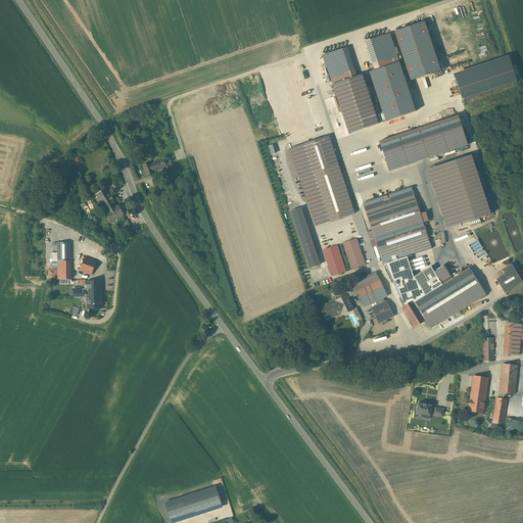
[(425,24),(397,33),(414,80),(441,70),(425,24)]
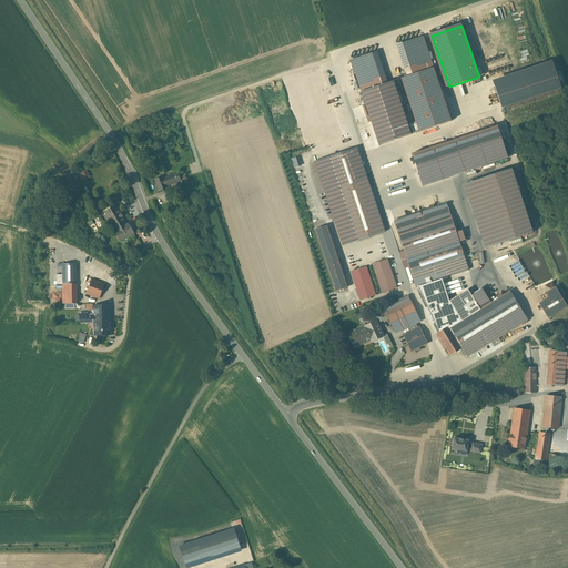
[(425,38),(399,46),(411,77),(406,79),(422,129),(452,120),(425,38)]
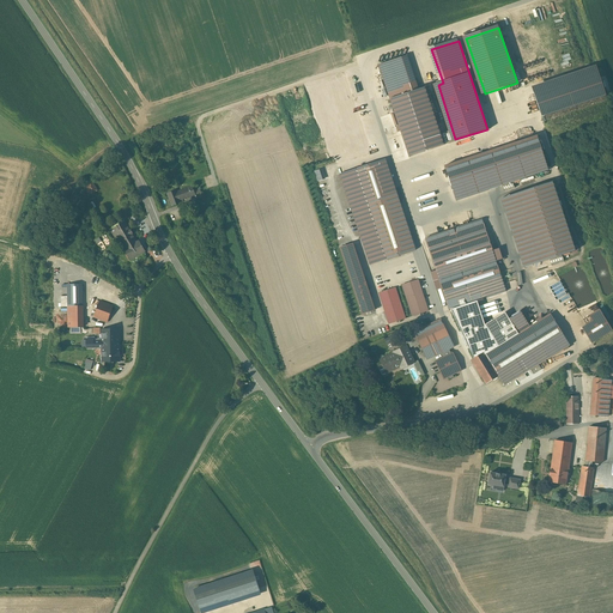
[(408,56),(382,66),(411,153),(443,143),(425,90),(420,91),(408,56)]
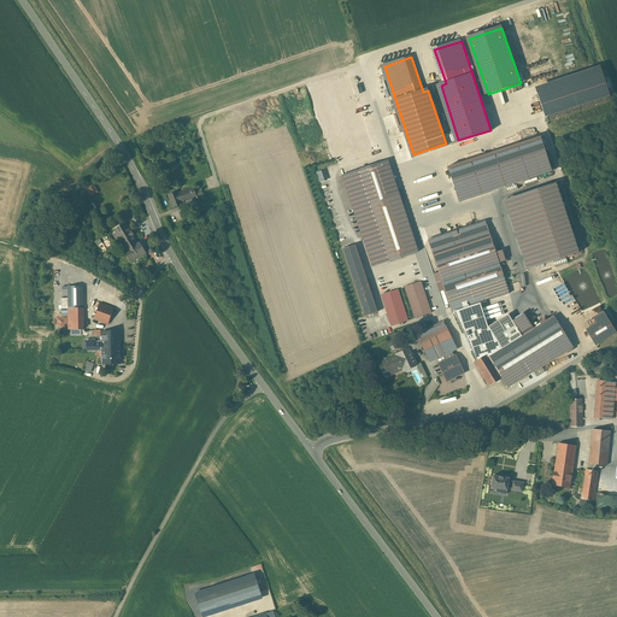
[(541,136),(447,168),(459,203),(505,187),(507,193),(518,189),(516,183),(552,171),(541,136)]
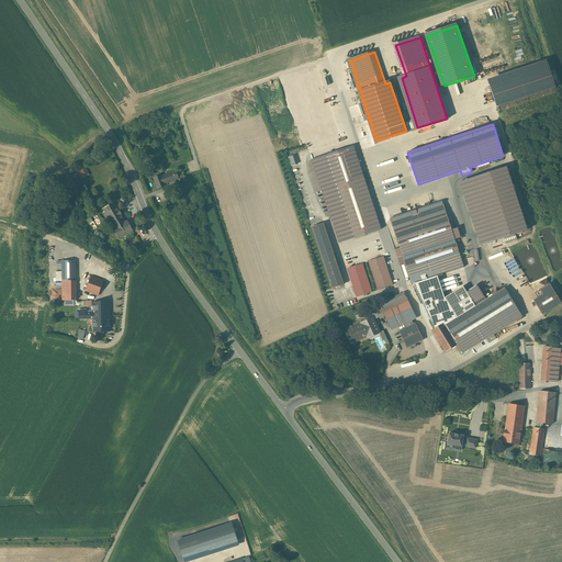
[(355,147),(314,160),(341,243),(382,229),(355,147)]
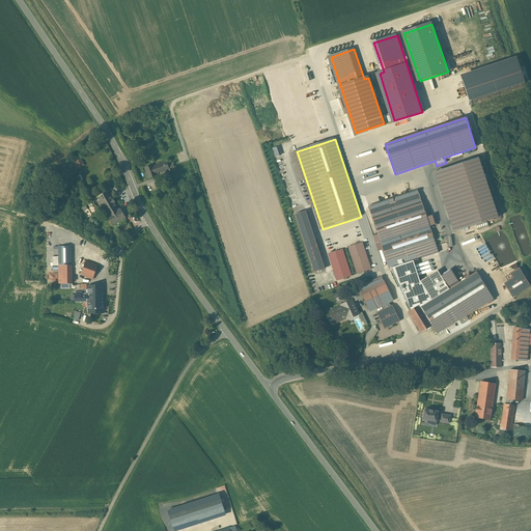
[(453,233),(476,224),(486,221),(498,217),(478,158),(435,173),(453,233)]
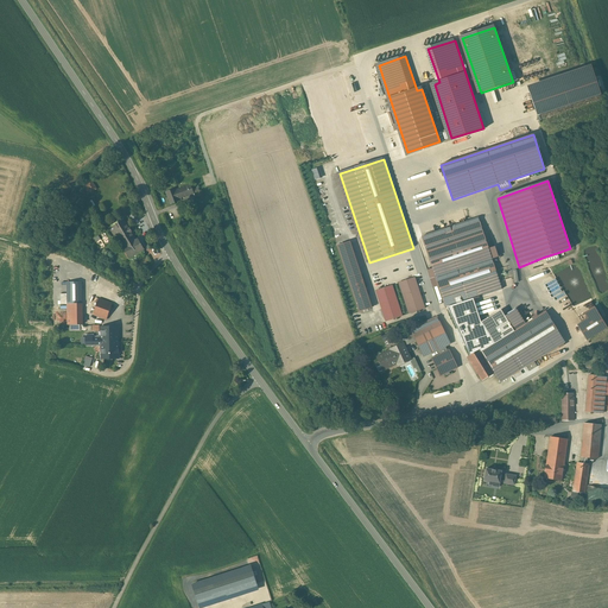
[(93,189),(88,183),(81,187),(84,194),(93,189)]
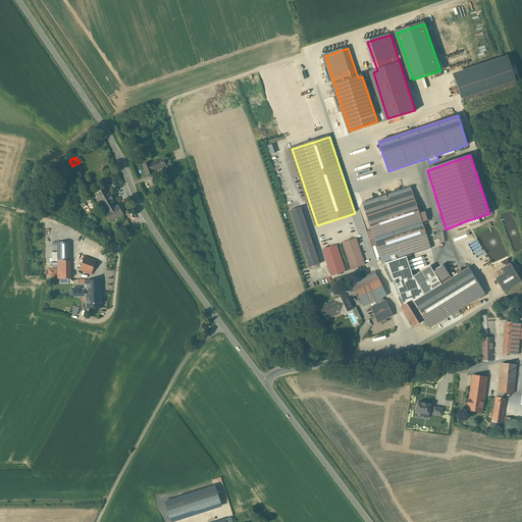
[(163,157),(153,162),(156,170),(167,165),(168,168),(174,166),(170,158),(165,161),(163,157)]
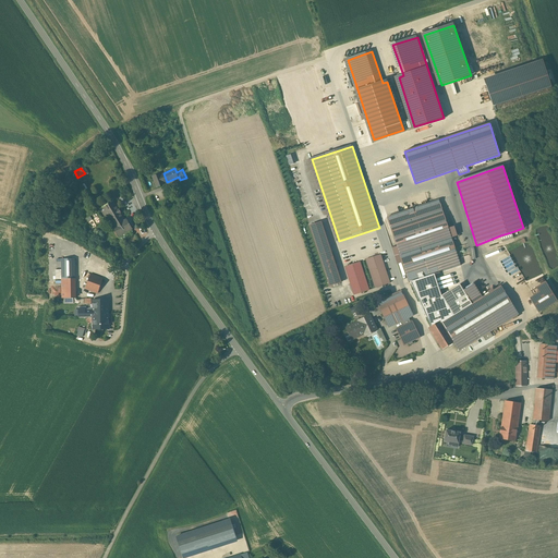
[(167,182),(164,173),(161,174),(160,172),(152,177),(156,187),(167,182)]
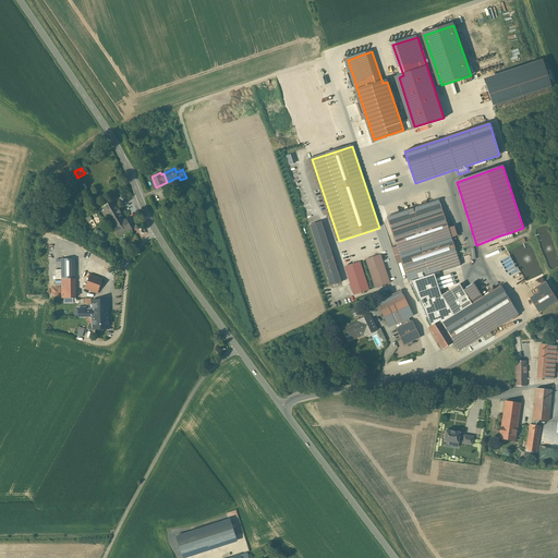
[(387,217),(399,255),(451,238),(450,234),(452,234),(451,231),(449,231),(439,199),(387,217)]
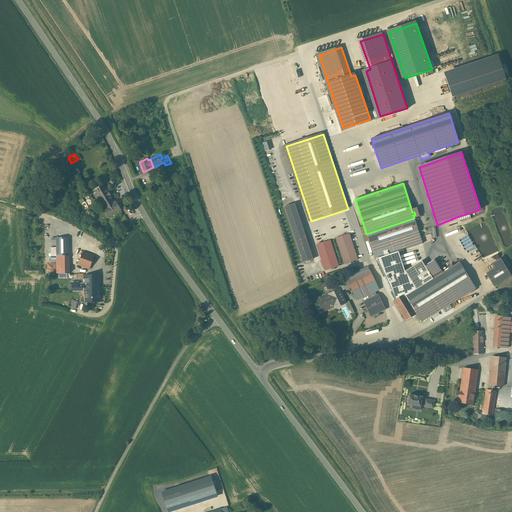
[(108,193),(104,185),(92,191),(96,199),(98,197),(104,207),(103,207),(109,217),(121,210),(116,202),(114,203),(110,196),(111,195),(109,192),(108,193)]
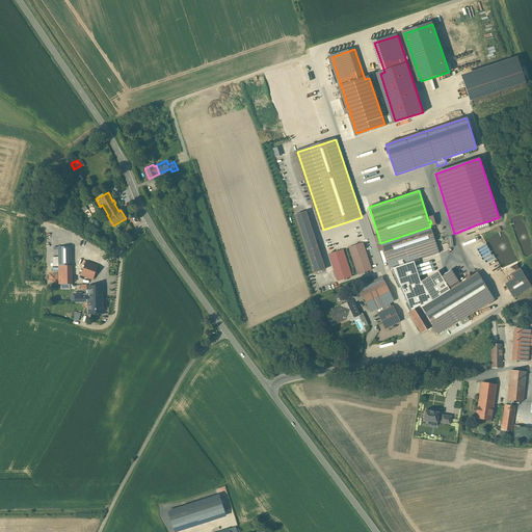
[(304,212),(294,215),(315,276),(325,273),(304,212)]
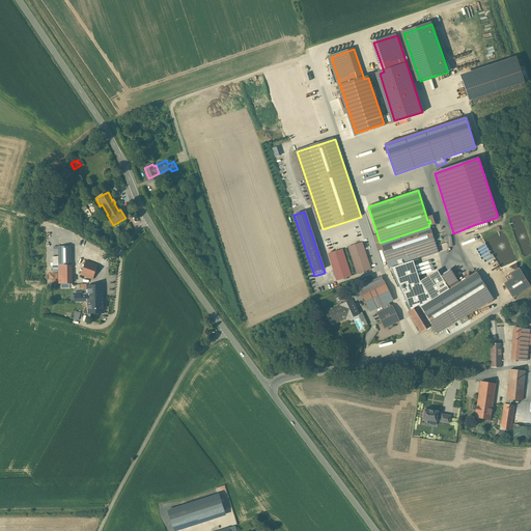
[(488,226),(486,221),(476,224),(478,229),(488,226)]
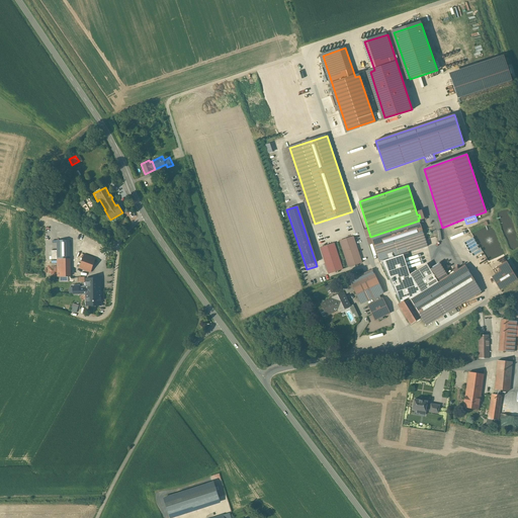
[(428,248),(419,221),(370,237),(379,264),(428,248)]
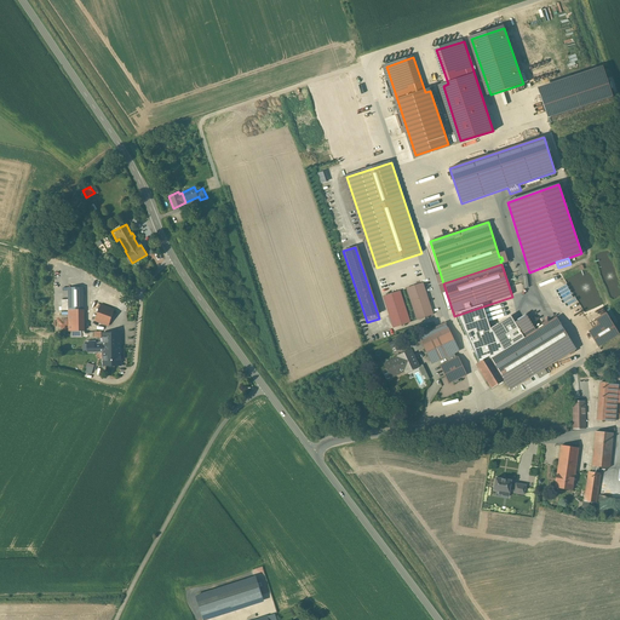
[(378,279),(382,291),(390,287),(386,276),(378,279)]
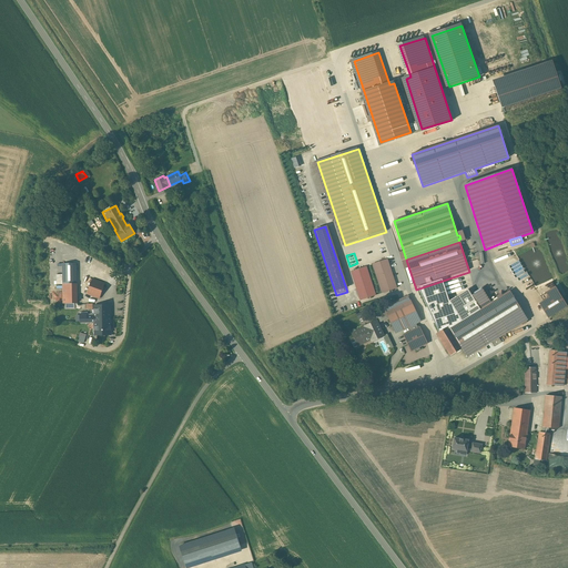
[(386,262),(373,266),(383,294),(396,290),(386,262)]
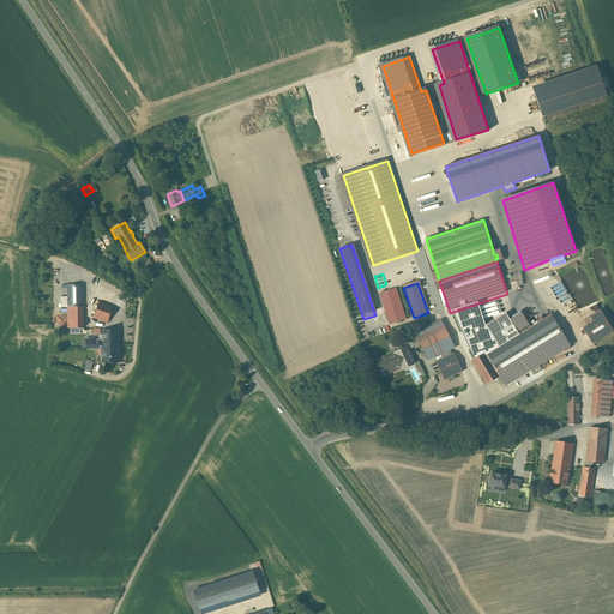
[(395,292),(380,296),(390,325),(404,320),(395,292)]
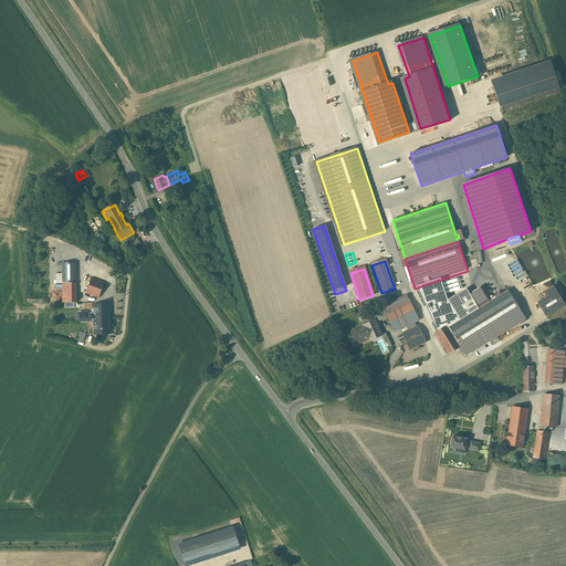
[(104,283),(92,279),(86,293),(100,297),(104,283)]
